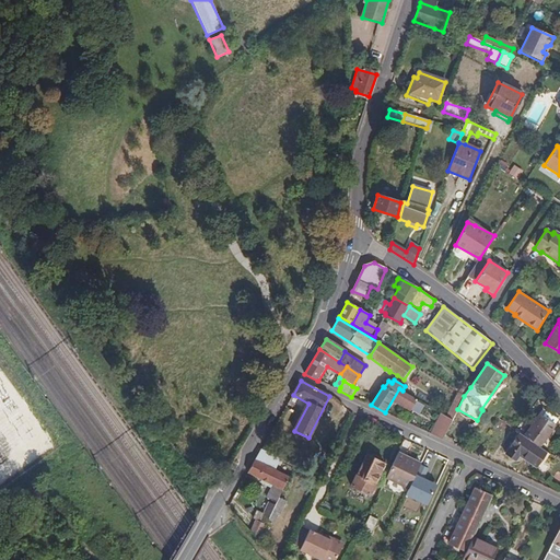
[(464,396),(470,387),(464,383),(458,392),(464,396)]
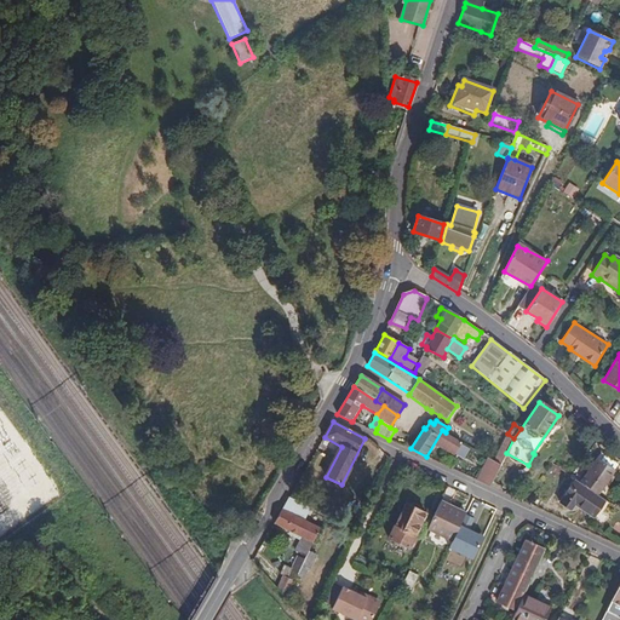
[(506,453),(514,438),(507,434),(500,449),(506,453)]
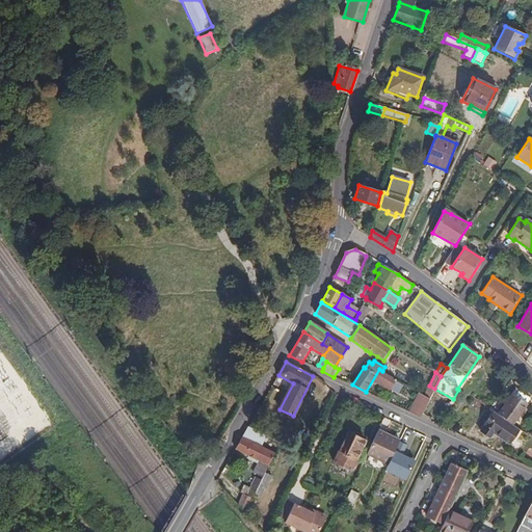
[(430,398),(434,389),(429,386),(424,395),(425,395),(430,398)]
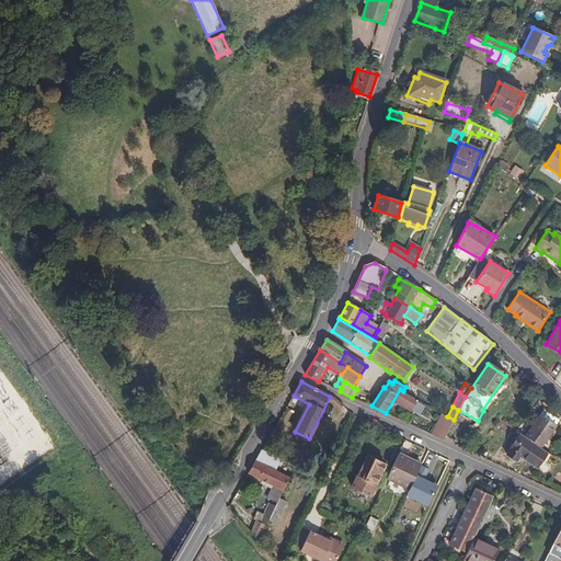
[(541,447),(556,426),(554,425),(558,421),(547,412),(544,418),(541,416),(526,437),(541,447)]
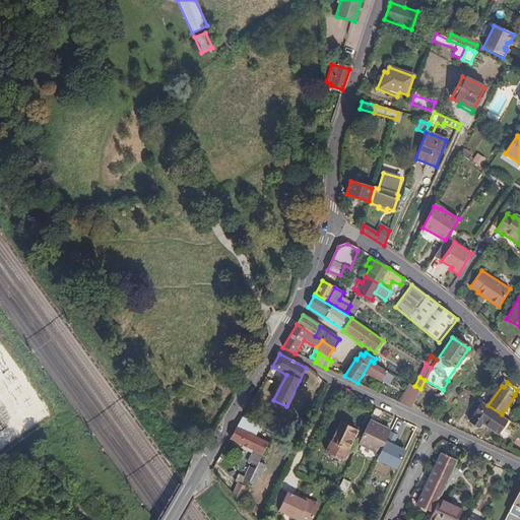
[(411,407),(420,389),(415,386),(410,396),(410,397),(406,405),(411,407)]
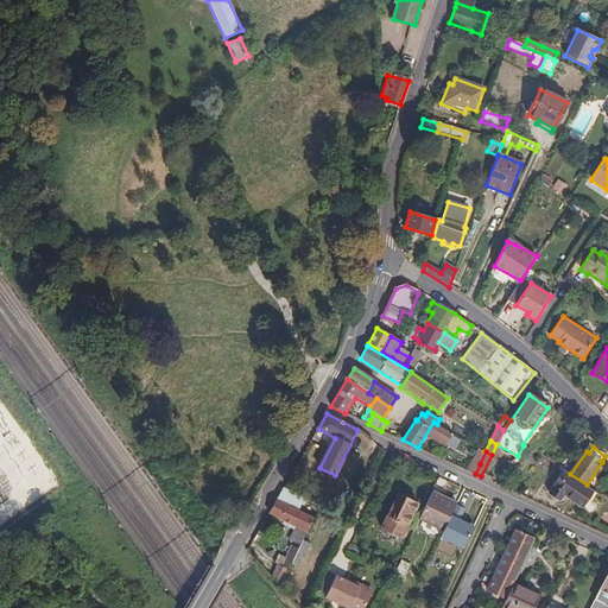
[(475,474),(480,464),(473,461),(468,470),(475,474)]
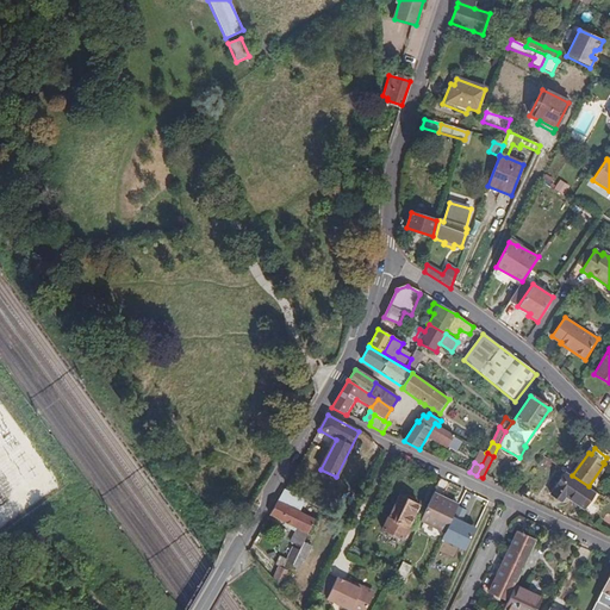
[(596,496),(565,473),(549,493),(561,502),(566,496),(586,510),(596,496)]
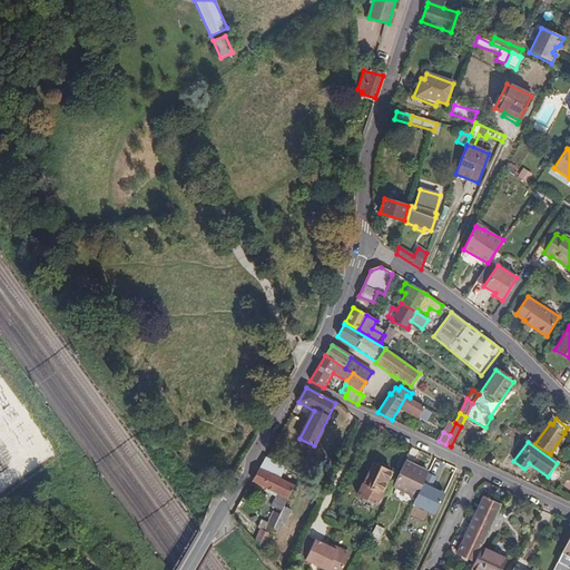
[(279,479),(285,469),(266,459),(259,469),(279,479)]
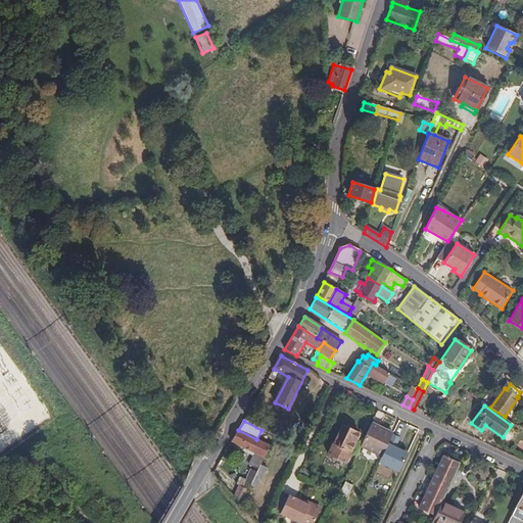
[(382,456),(392,432),(370,422),(360,444),(360,445),(382,456)]
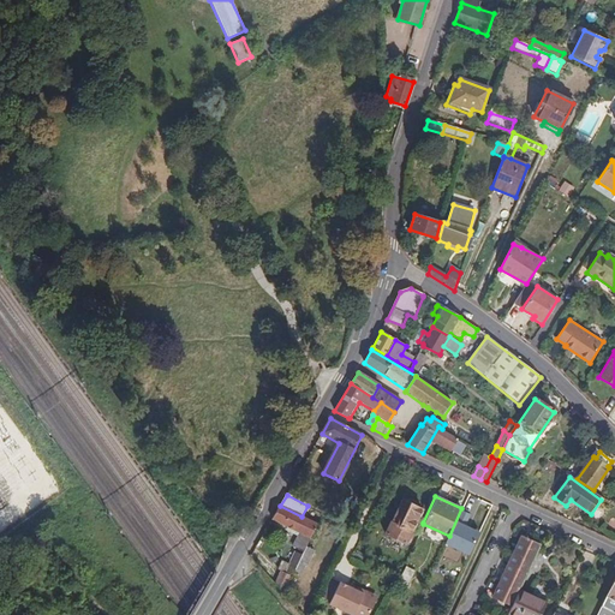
[(406,544),(423,509),(402,500),(392,523),(390,521),(384,533),(406,544)]
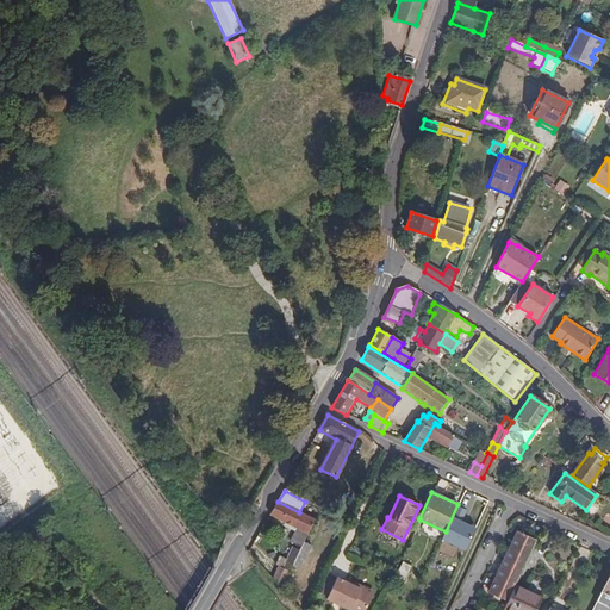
[(304,542),(316,521),(299,512),(278,502),(269,515),(298,529),(302,531),(296,543),(303,547),(304,542)]
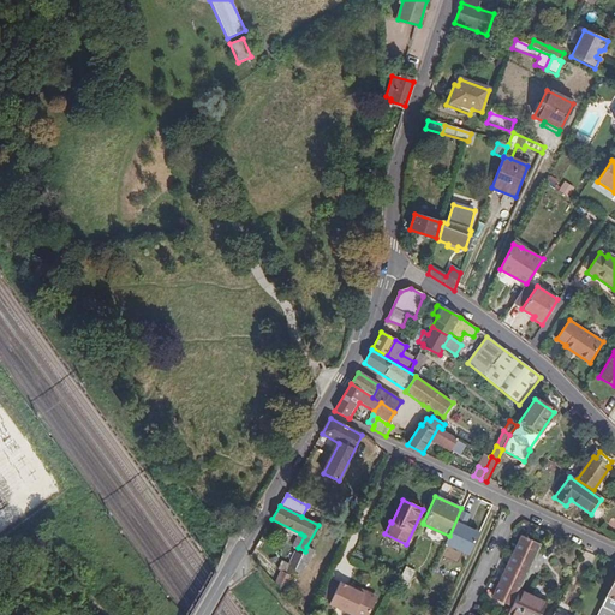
[(463,511),(458,521),(466,525),(471,514),(463,511)]
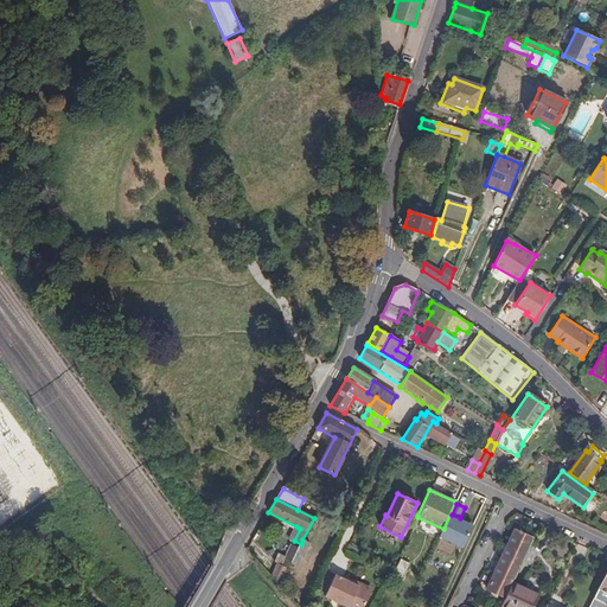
[(452,515),(441,536),(464,548),(474,525),(460,518),(452,515)]
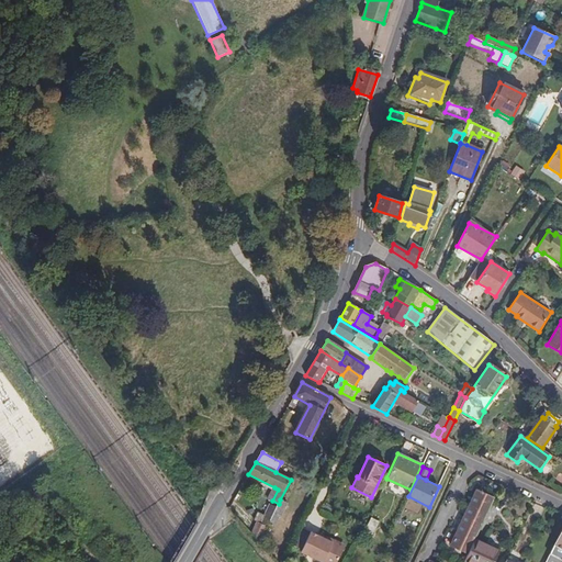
[(272,501),(278,490),(274,487),(269,498),(272,501)]
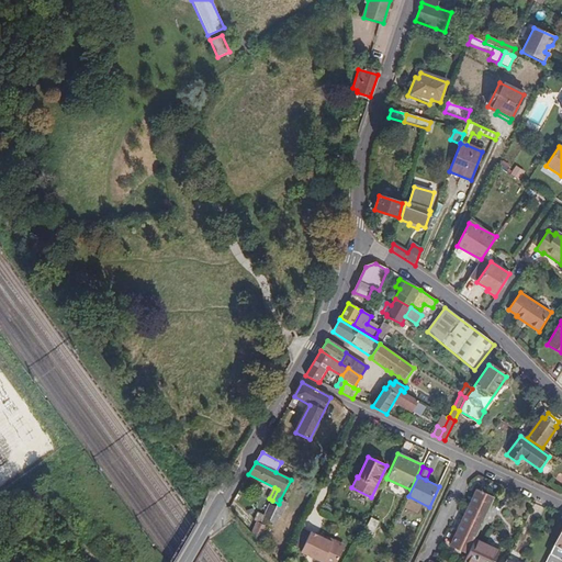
[(474,540),(493,499),(475,492),(450,546),(468,554),(474,540)]
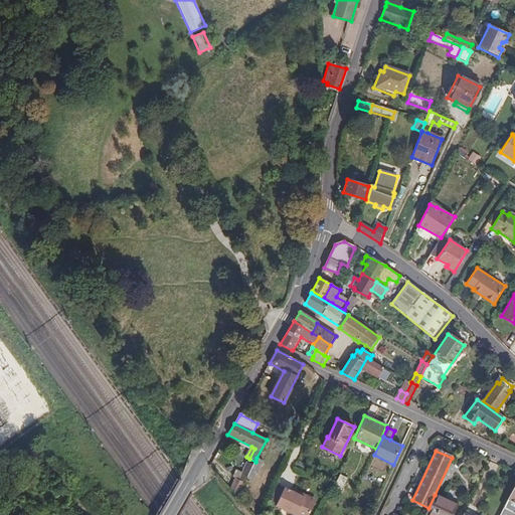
[(256,476),(264,462),(256,458),(255,462),(253,466),(250,472),(255,475),(256,475),(256,476)]
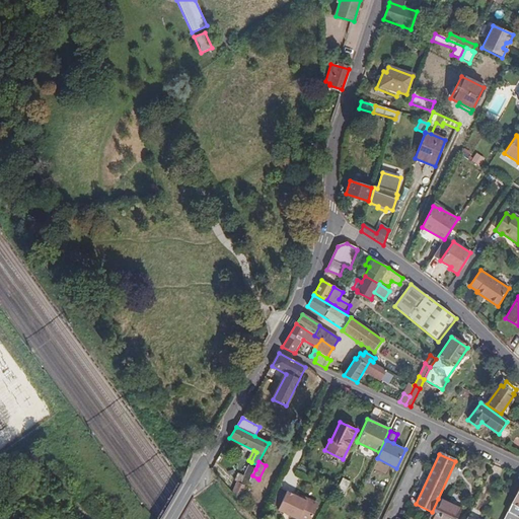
[(252,475),(255,469),(249,466),(244,477),(239,475),(236,482),(237,483),(232,493),(240,500),(247,485),(252,475)]
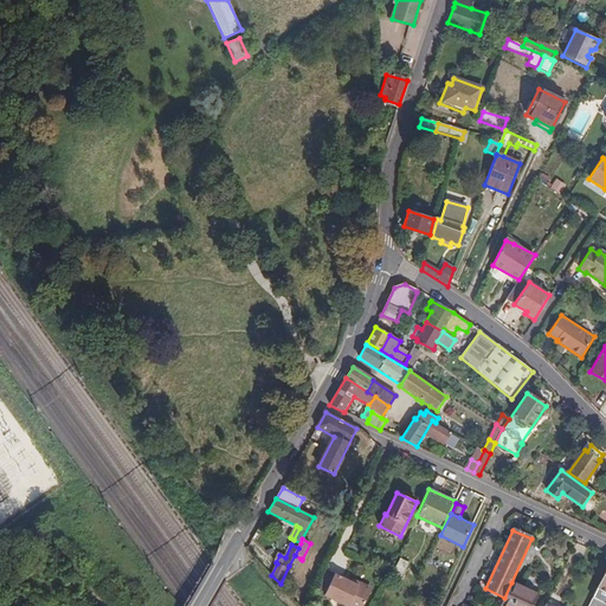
[(296,569),(301,559),(295,555),(289,566),(296,569)]
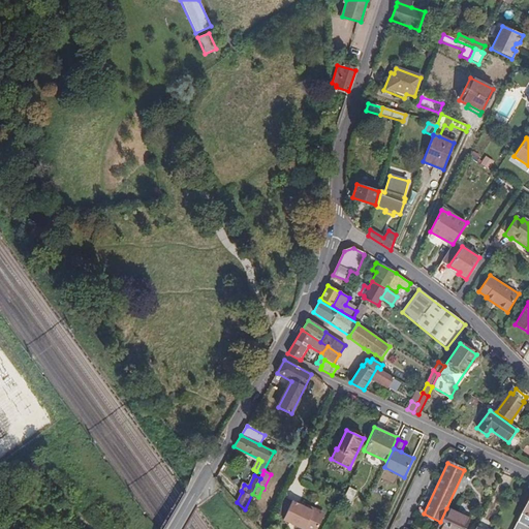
[(352,500),(356,493),(348,489),(344,497),(352,500)]
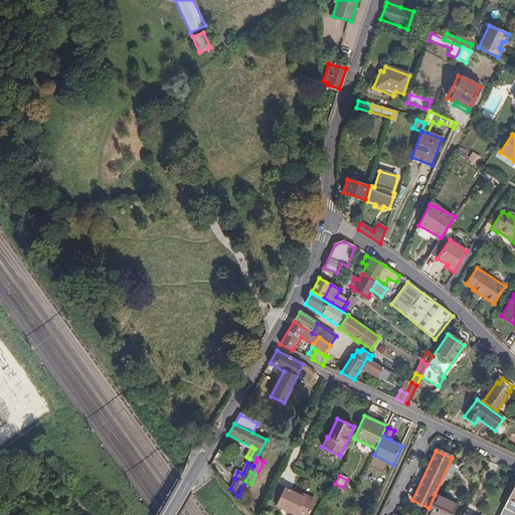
[(514,514),(514,485),(500,514),(514,514)]
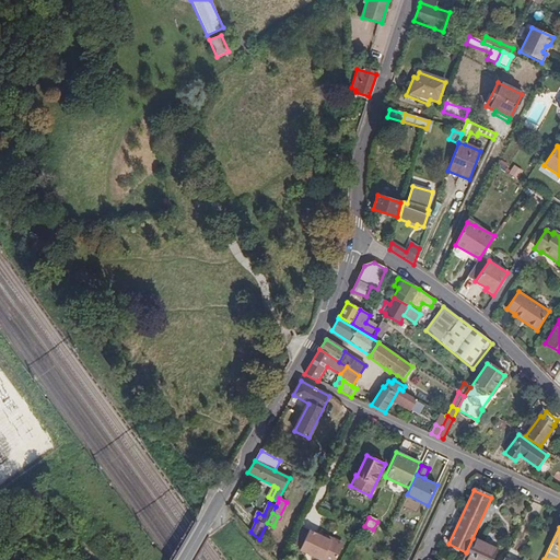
[(324,537),(310,529),(300,549),(322,559),(334,559),(341,546),(340,541),(333,538),(331,540),(324,537)]
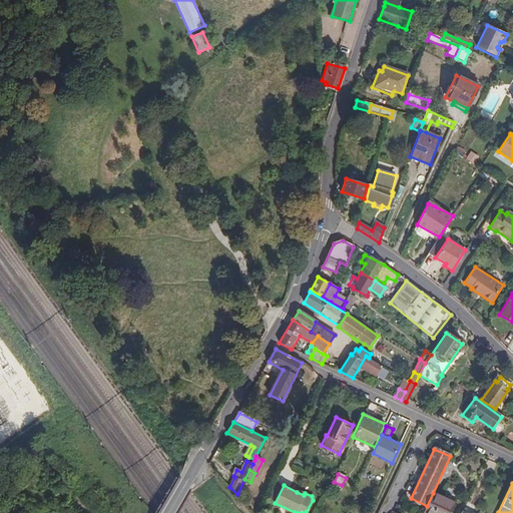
[(451,512),(456,504),(433,493),(427,506),(424,512),(451,512)]
